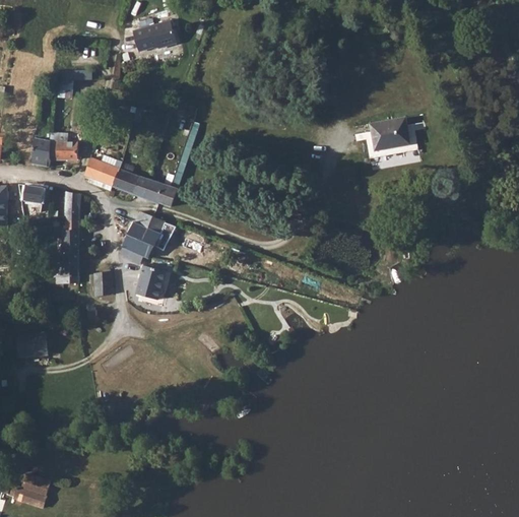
[(174,41),(169,19),(132,28),(137,49),(156,44),(156,46),(174,41)]
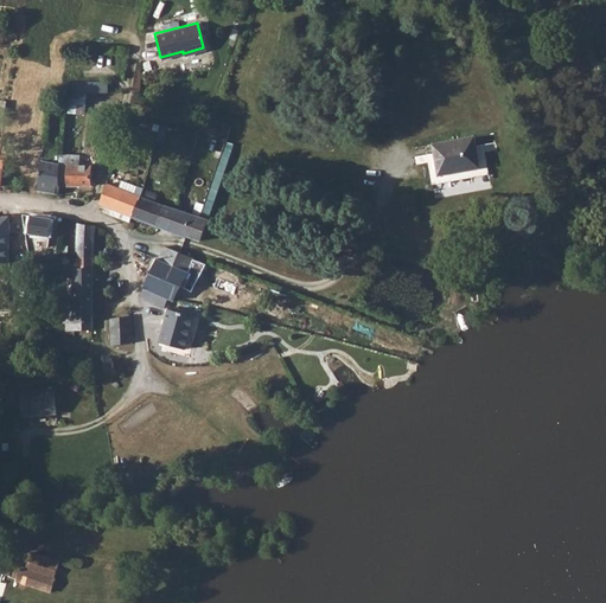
[(106,78),(70,78),(70,90),(87,90),(106,89),(106,78)]
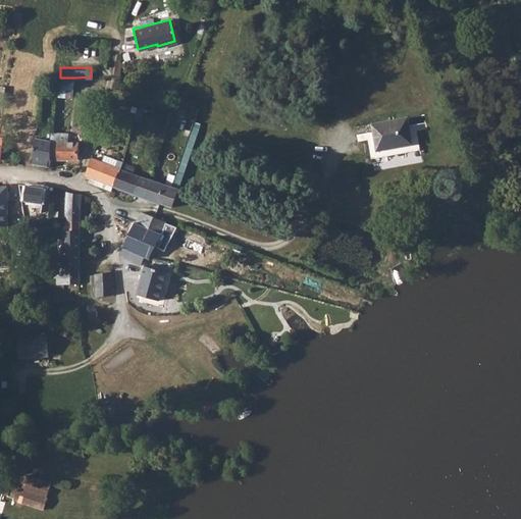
[(72,96),(74,78),(60,78),(57,95),(72,96)]
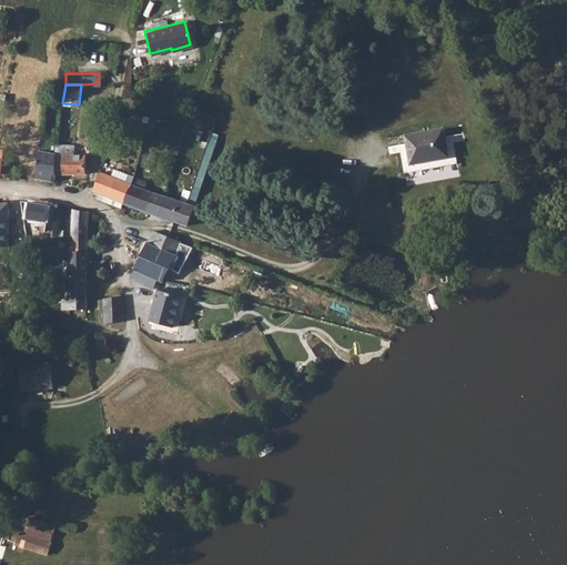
[(81,96),(113,97),(113,84),(81,84),(81,96)]
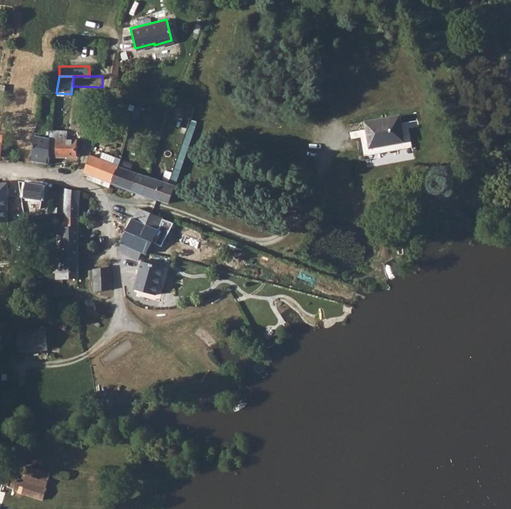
[(359,130),(363,155),(411,147),(407,122),(401,123),(399,115),(364,121),(365,129),(359,130)]
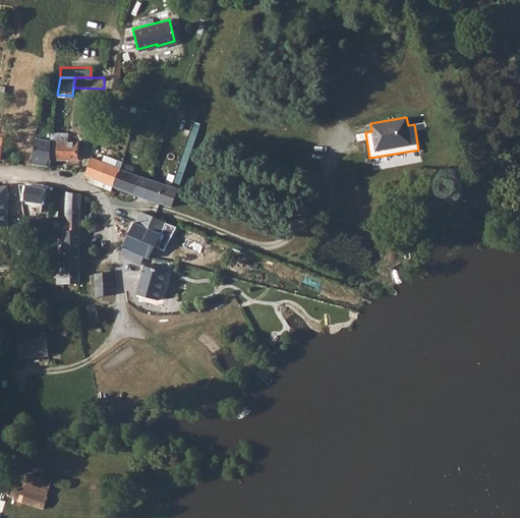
[(77,158),(77,140),(66,140),(66,131),(51,131),(50,138),(48,157),(51,157),(77,158)]
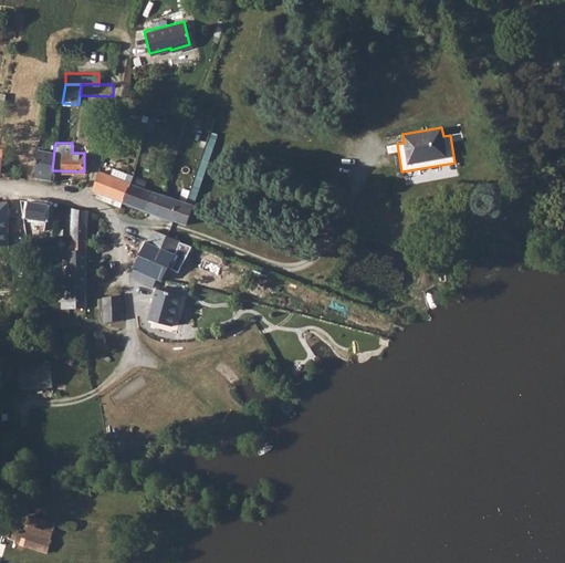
[(34,177),(54,179),(55,170),(52,170),(54,150),(38,148),(34,177)]
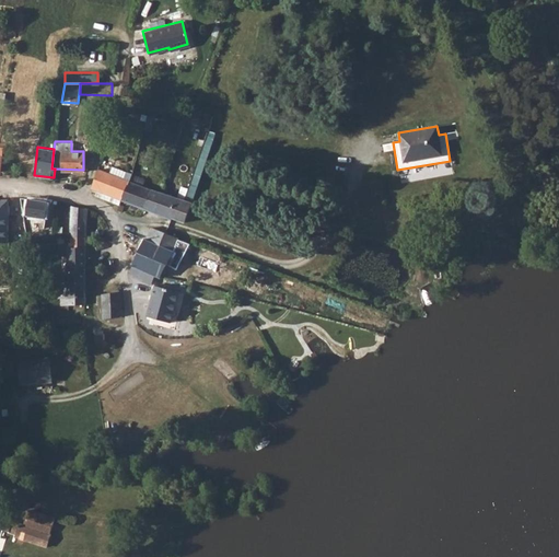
[(96,169),(89,188),(121,200),(129,181),(96,169)]
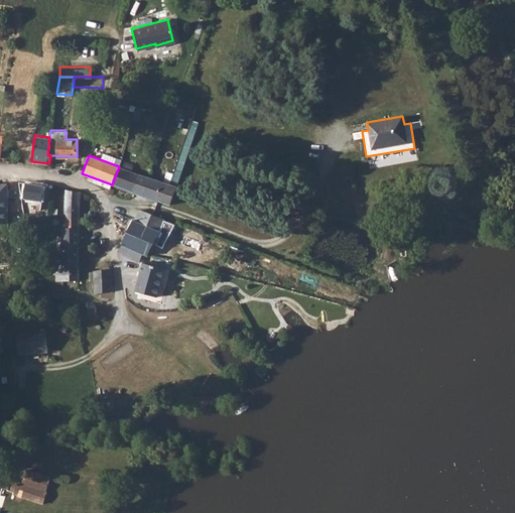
[(119,166),(112,184),(130,190),(136,172),(119,166)]
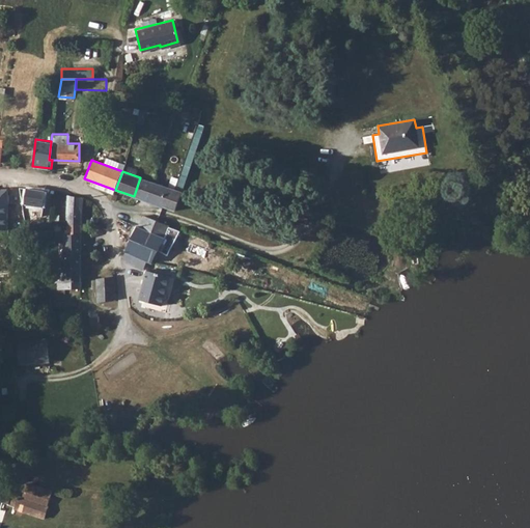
[(154,182),(140,177),(134,196),(146,201),(154,182)]
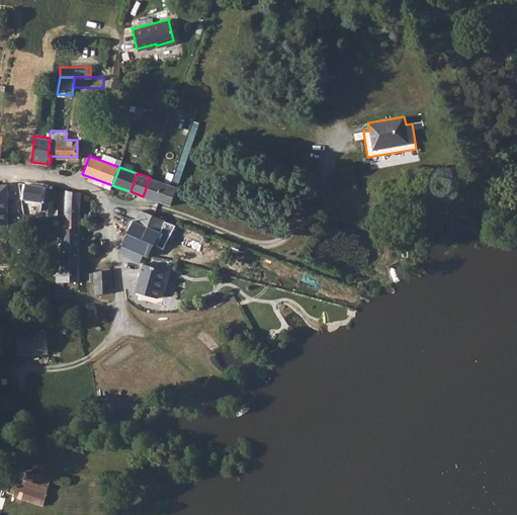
[(164,182),(150,177),(143,196),(157,201),(158,199),(164,182)]
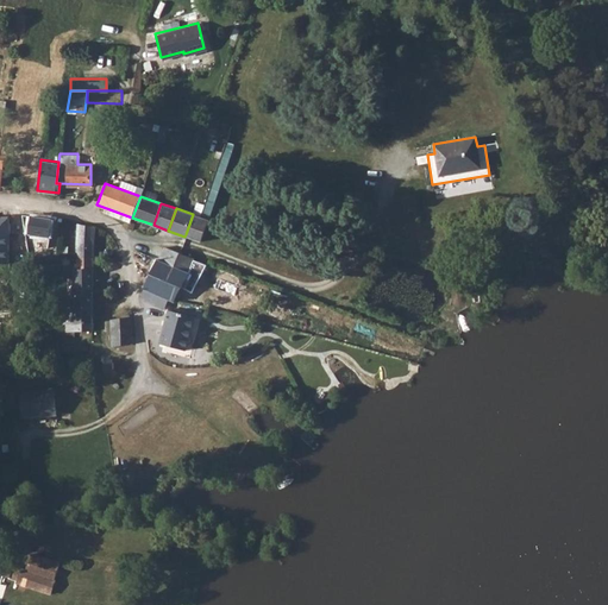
[(46,218),(26,214),(24,226),(44,228),(46,218)]
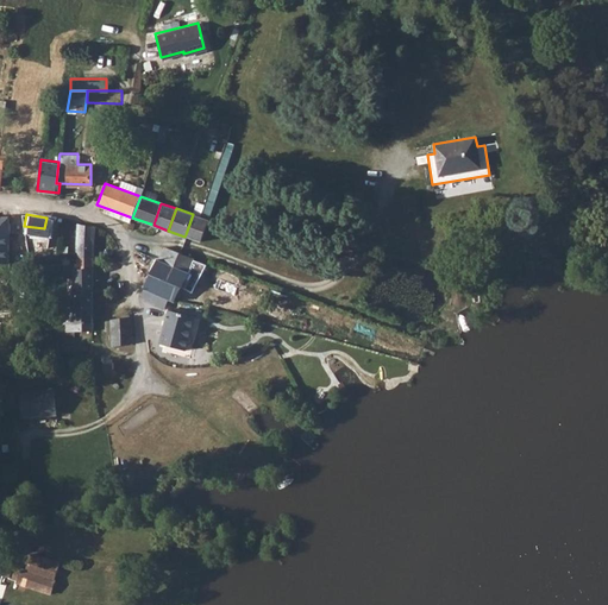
[(206,219),(193,214),(186,234),(199,239),(206,219)]
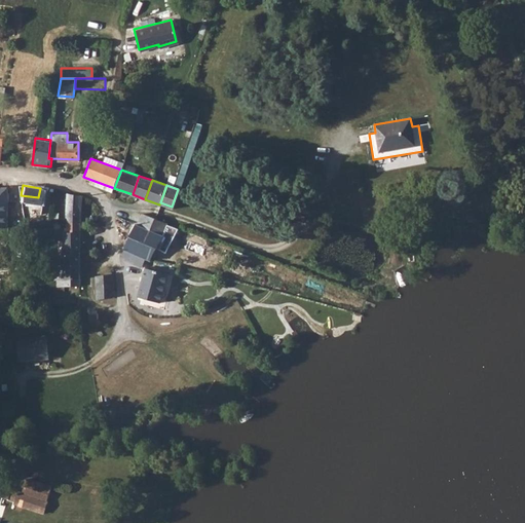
[(74,195),(74,193),(61,193),(61,211),(60,221),(74,221),(74,195)]
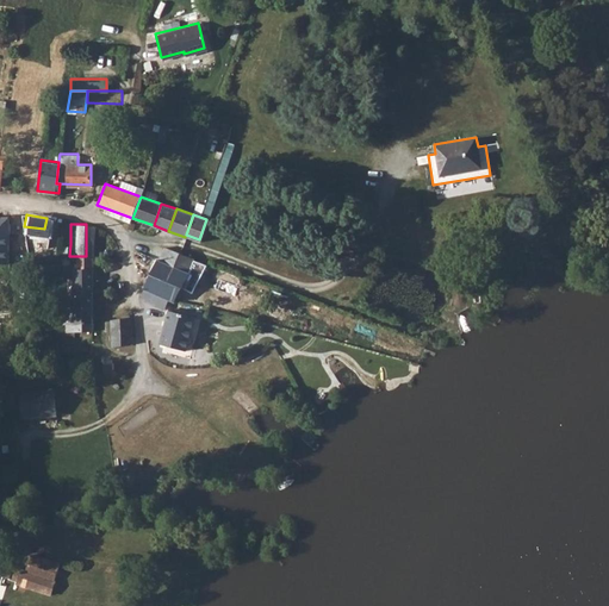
[(161,245),(155,258),(173,266),(179,254),(161,245)]
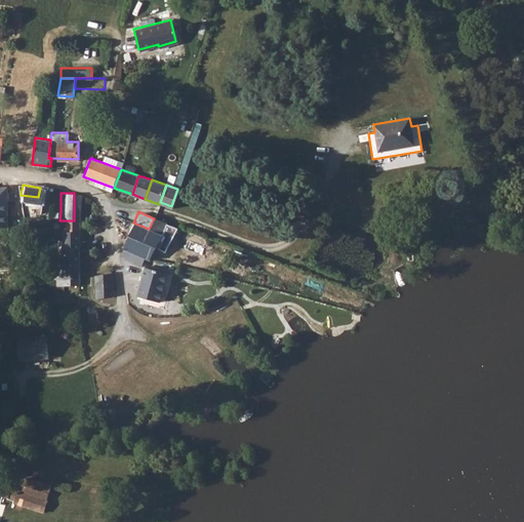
[(154,218),(149,229),(161,235),(166,224),(154,218)]
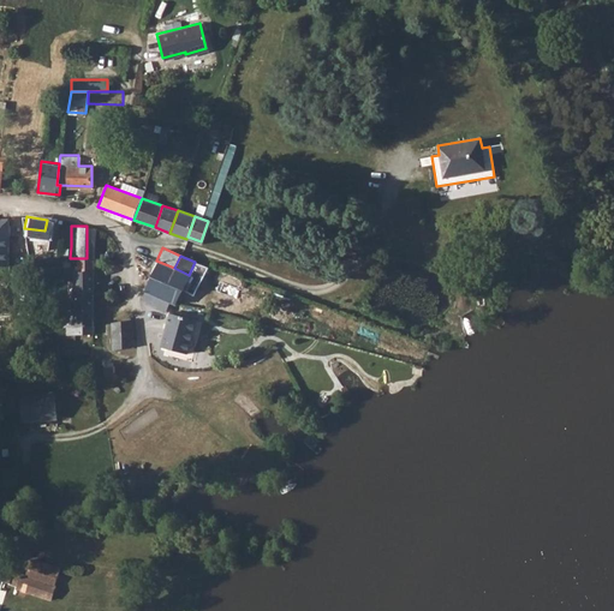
[(87,258),(70,258),(70,269),(66,269),(65,307),(55,307),(55,325),(59,325),(85,325),(87,258)]
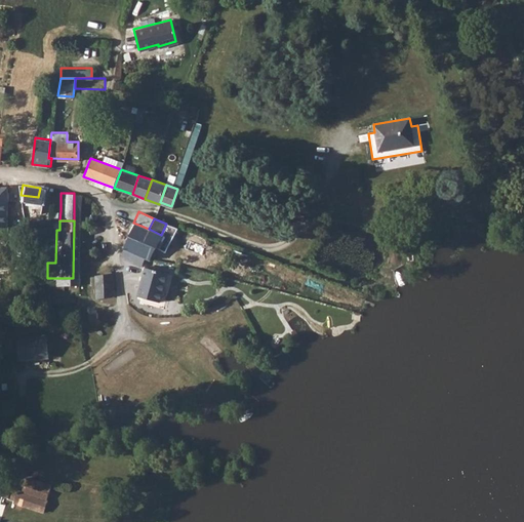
[(149,229),(133,223),(122,248),(123,248),(145,258),(150,261),(161,235),(149,229)]
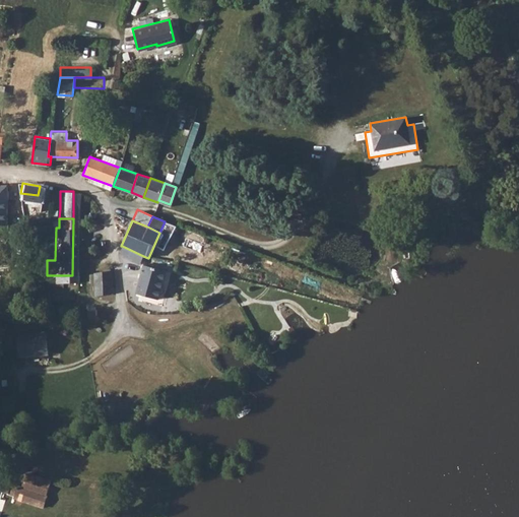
[(143,256),(122,246),(119,254),(140,263),(143,256)]
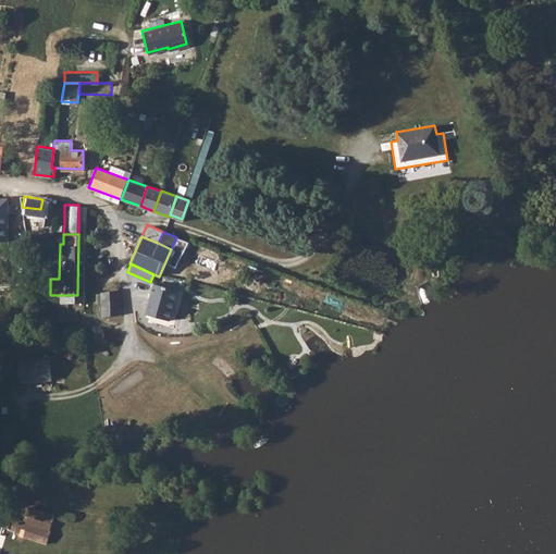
[(167,322),(174,292),(150,285),(141,316),(167,322)]
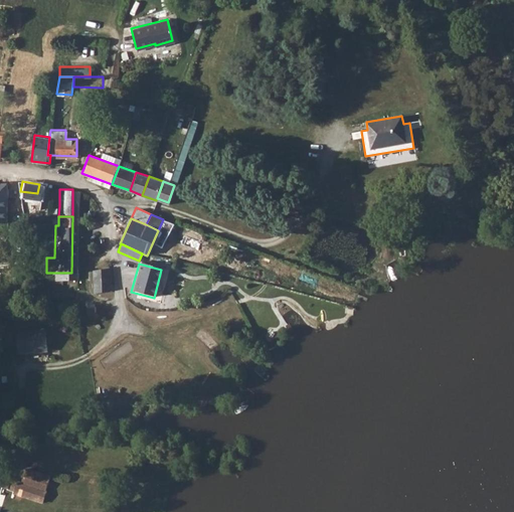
[(94,290),(104,289),(103,266),(92,267),(94,290)]
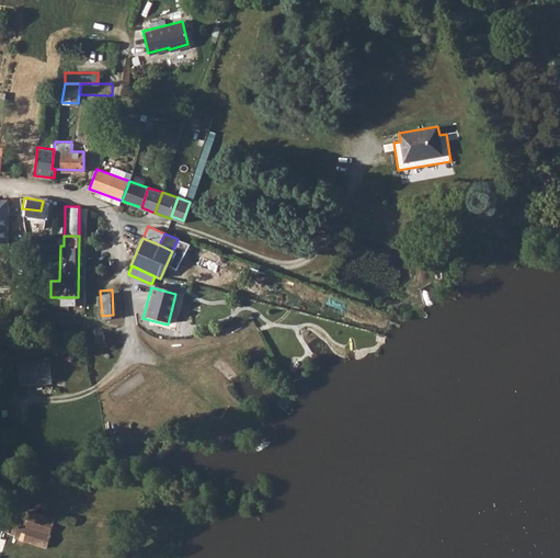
[(53,380),(52,359),(21,361),(23,384),(34,384),(34,382),(53,380)]
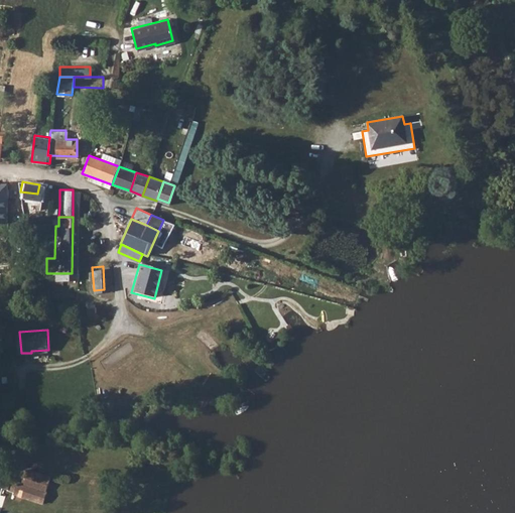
[(48,484),(18,474),(12,491),(43,501),(48,484)]
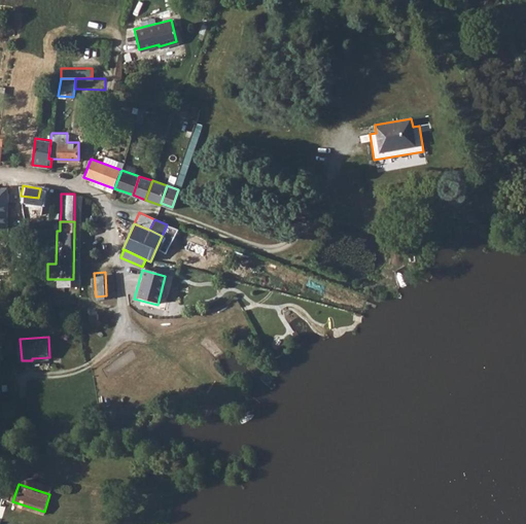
All buildings are outlined.
